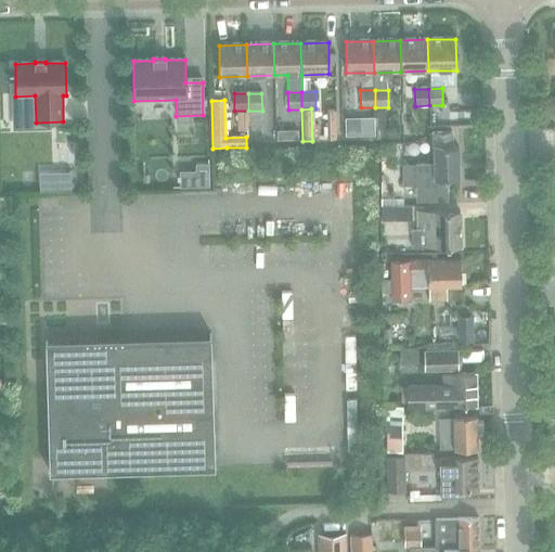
[(239,132),(249,132),(248,111),(237,111),(239,132)]
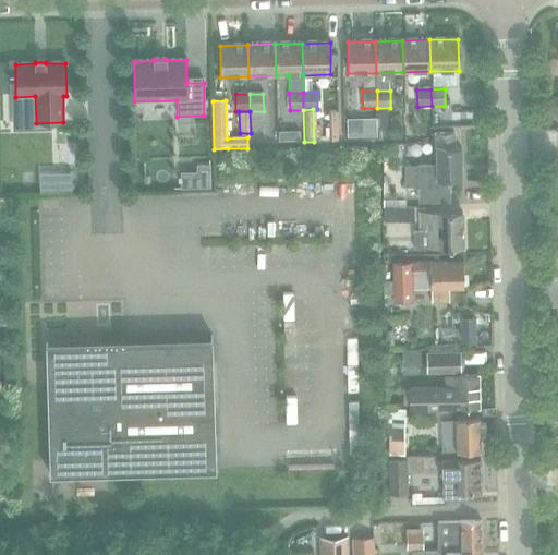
[(290,132),(280,132),(280,143),(290,143),(290,132)]
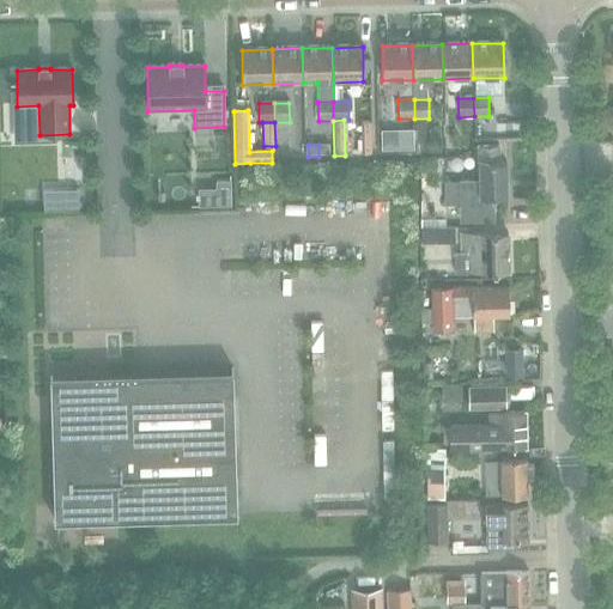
[(498,163),(498,146),(478,146),(479,182),(460,182),(444,183),(445,207),(461,207),(461,223),(493,221),(493,199),(507,199),(505,163),(498,163)]
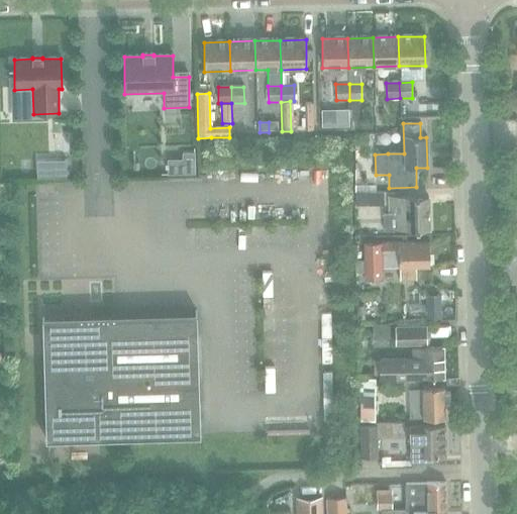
[(516,158),(507,159),(508,163),(508,175),(516,175),(516,158)]
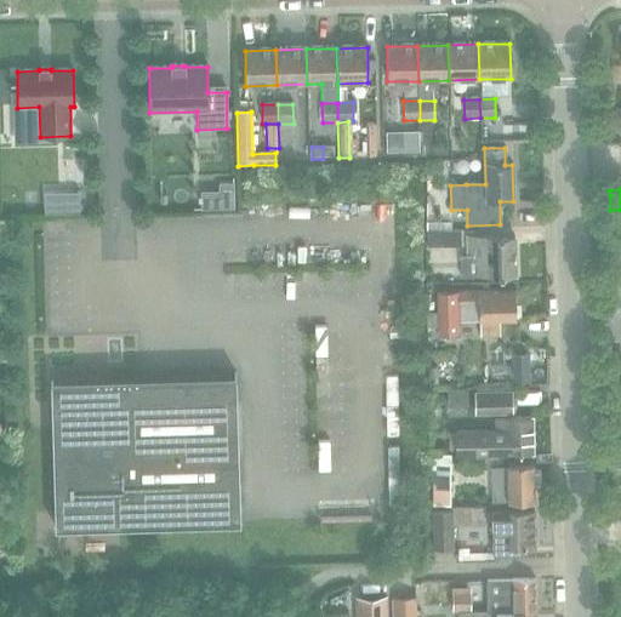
[(45,215),(80,213),(79,194),(78,194),(78,196),(63,196),(63,198),(44,198),(45,212),(45,215)]
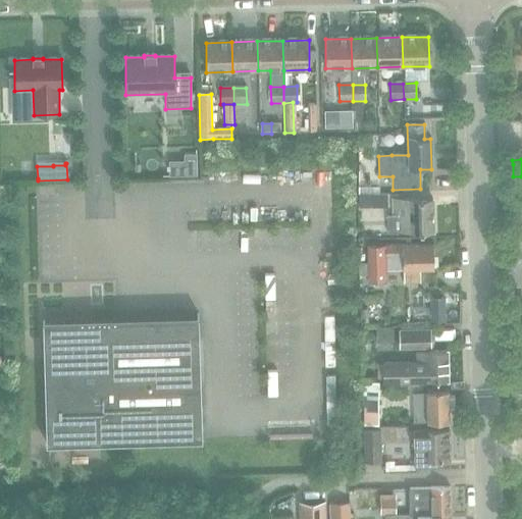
[(359,208),(386,207),(386,195),(358,196),(359,208)]
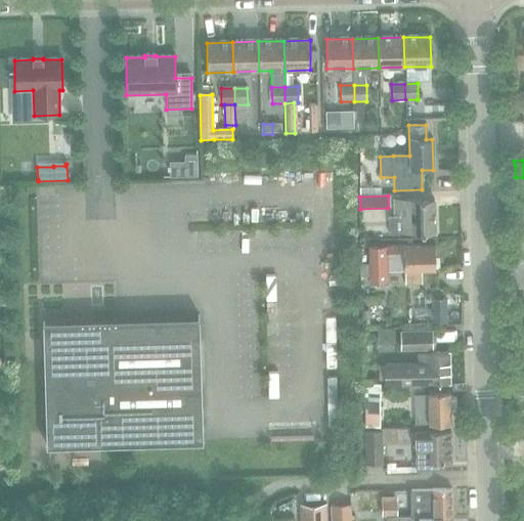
[(395,217),(388,218),(389,235),(434,234),(433,201),(394,201),(395,217)]
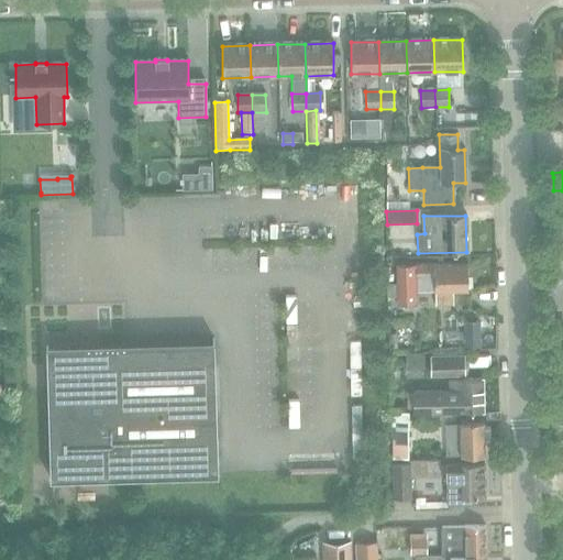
[(449,265),(449,264),(416,265),(398,265),(399,305),(417,305),(417,294),(434,293),(435,306),(453,306),(452,293),(467,292),(467,265),(449,265)]
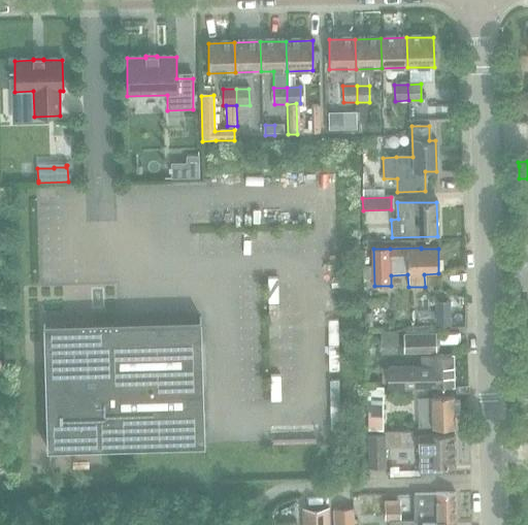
[(436,327),(450,327),(449,302),(435,303),(436,327)]
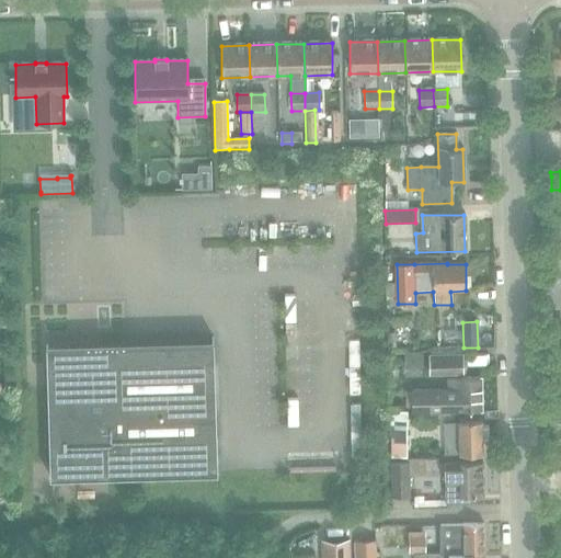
[(217,474),(214,362),(104,365),(104,354),(46,345),(49,479),(217,474)]
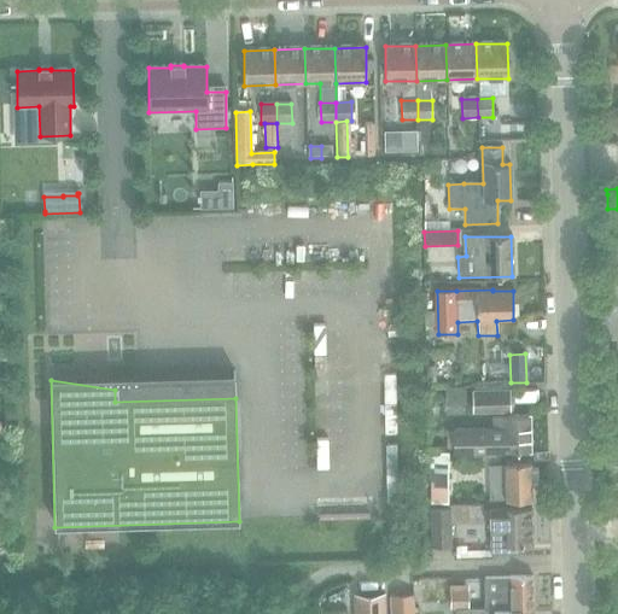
[(472,392),(473,413),(509,411),(509,392),(472,392)]
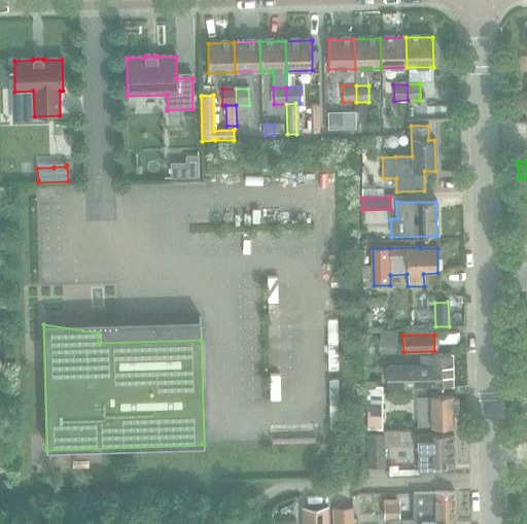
[(420,367),(386,368),(386,387),(452,386),(451,355),(420,356),(420,367)]
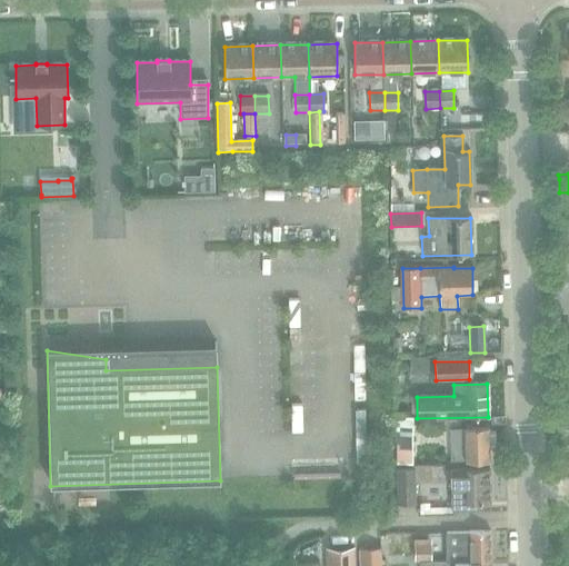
[(465,429),(449,430),(450,463),(466,462),(489,460),(488,427),(465,427),(465,429)]
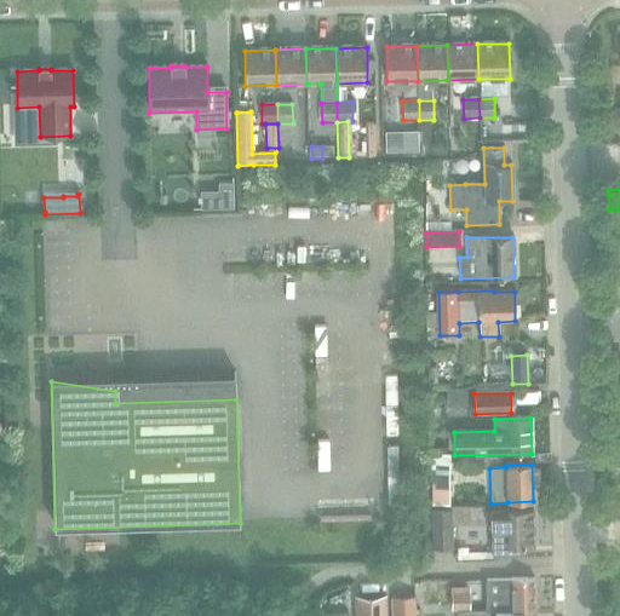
[(449,483),(432,483),(432,507),(449,507),(449,483)]
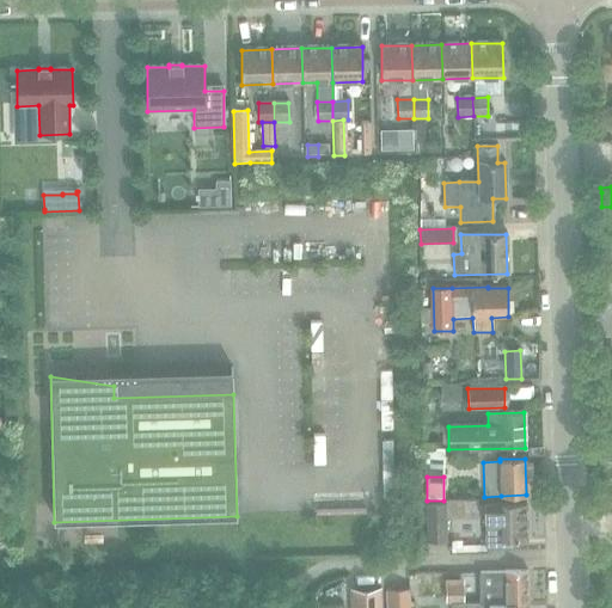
[(526,504),(484,505),(485,550),(514,548),(514,540),(527,540),(526,504)]
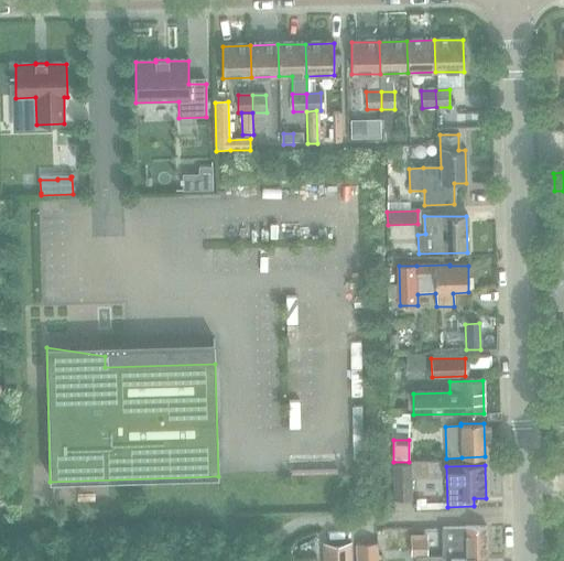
[(411,467),(393,467),(394,502),(411,502),(411,467)]
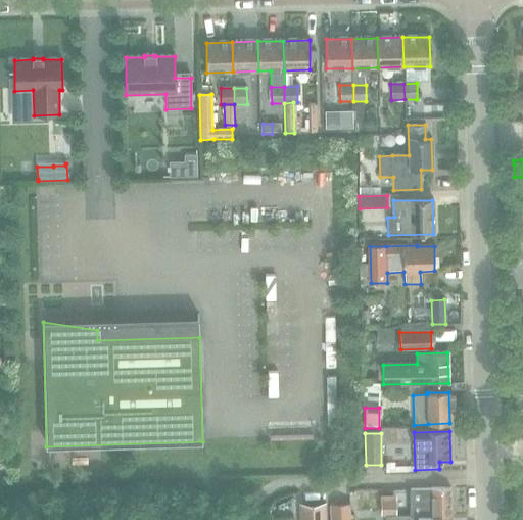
[(411,518),(450,518),(450,489),(431,489),(431,490),(410,490),(411,518)]
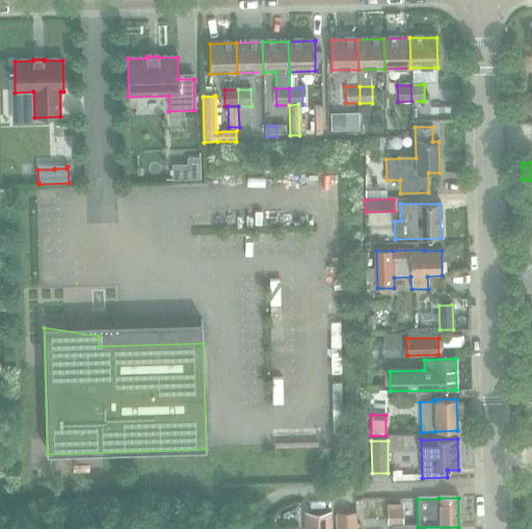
[(355,528),(355,512),(338,513),(338,528),(355,528)]
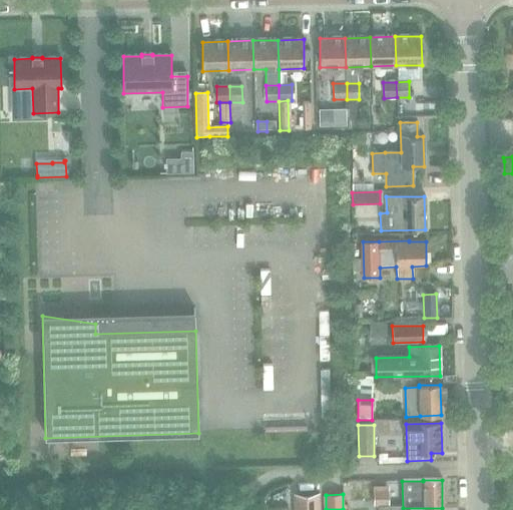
[(375,494),(375,508),(378,508),(387,508),(387,494),(375,494)]
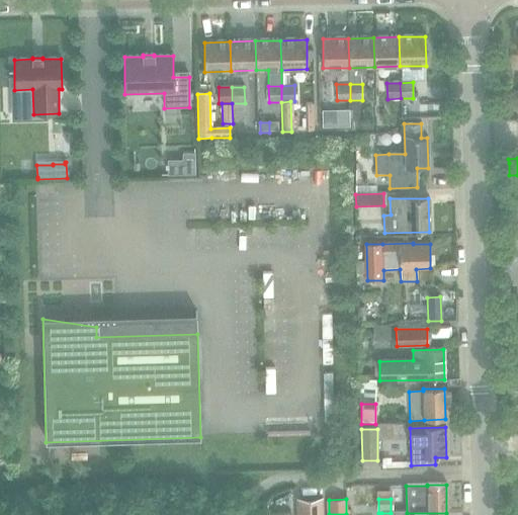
[(322,514),(322,500),(297,501),(297,514),(322,514)]
